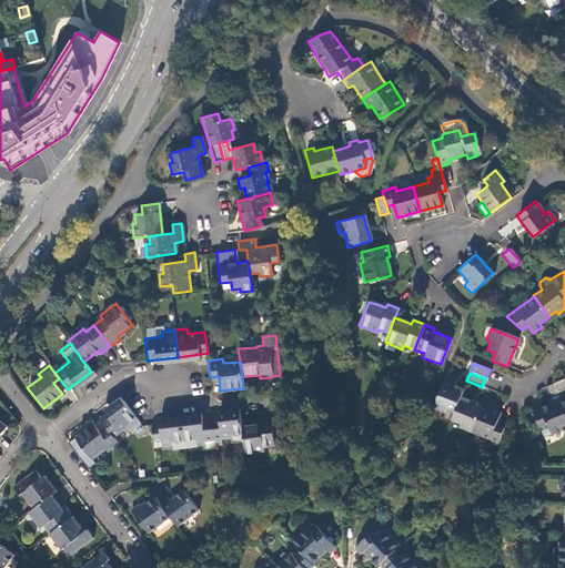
[(564,377),(553,383),(556,392),(564,387),(564,377)]
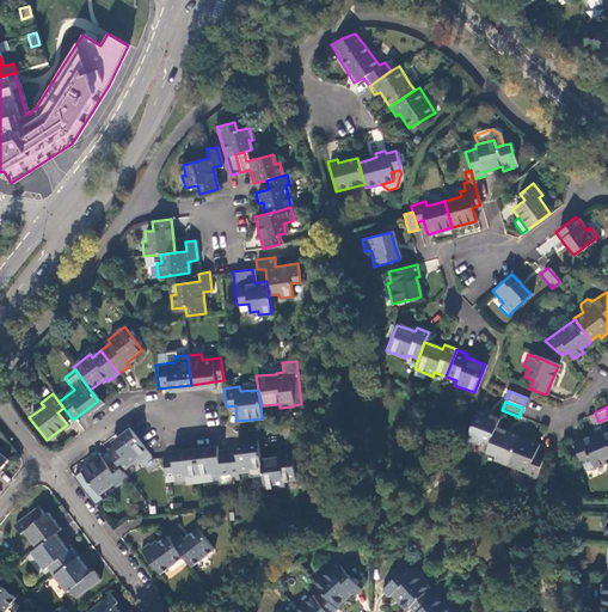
[(477,410),(465,440),(478,445),(479,441),(487,445),(495,428),(498,418),(485,414),(477,410)]
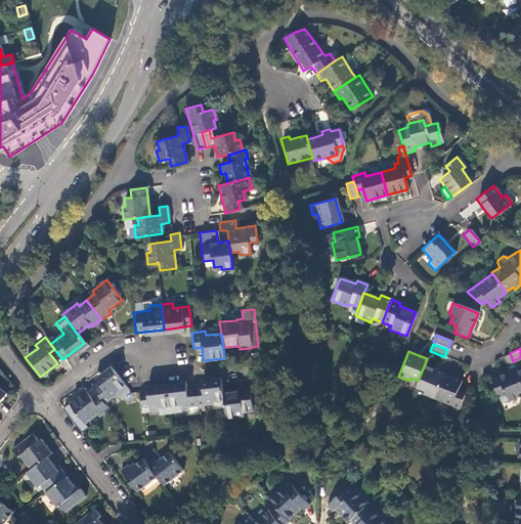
[(513,361),(510,353),(502,357),(508,373),(490,380),(495,394),(504,391),(508,401),(518,396),(517,394),(520,392),(520,381),(517,370),(513,361)]
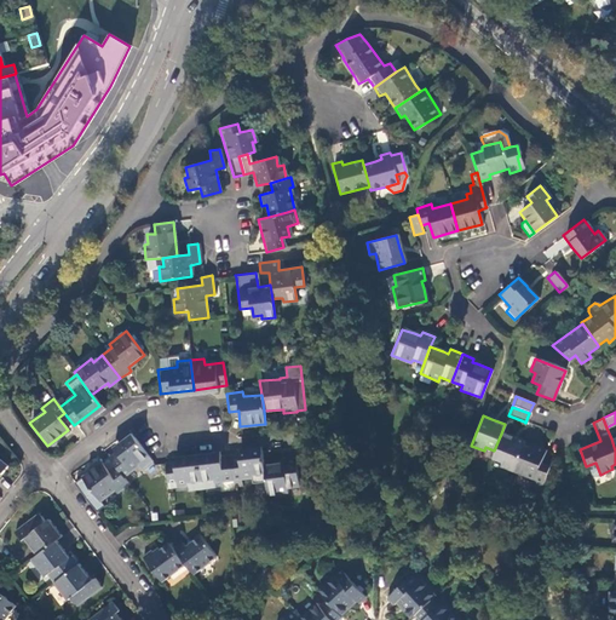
[(494,451),(490,459),(499,463),(498,465),(506,469),(511,471),(522,446),(523,442),(511,437),(501,434),(494,451)]
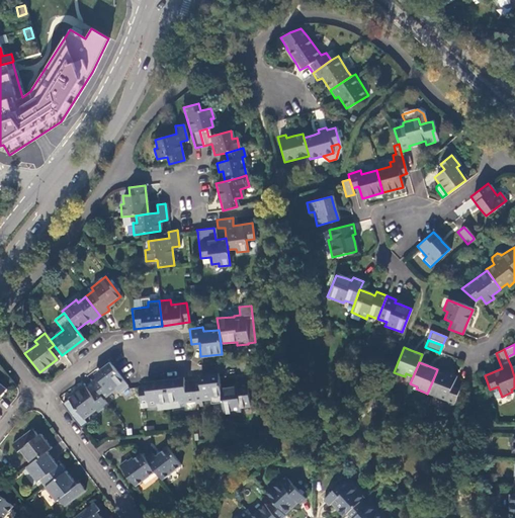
[(126,386),(111,366),(95,378),(90,382),(91,384),(102,399),(115,389),(118,393),(126,386)]
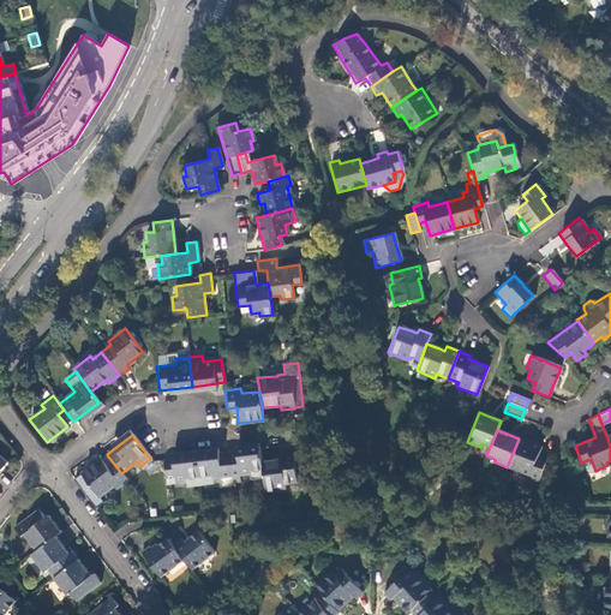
[(535,484),(544,463),(534,459),(540,447),(529,442),(528,446),(517,442),(507,467),(528,476),(526,481),(535,484)]
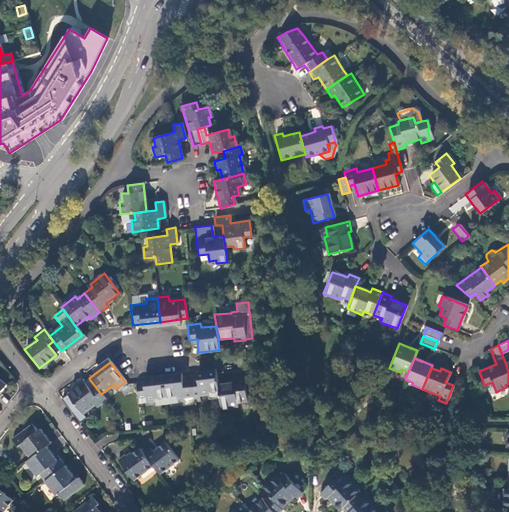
[(217,384),(215,373),(197,375),(189,376),(191,396),(207,394),(208,400),(219,399),(217,384)]
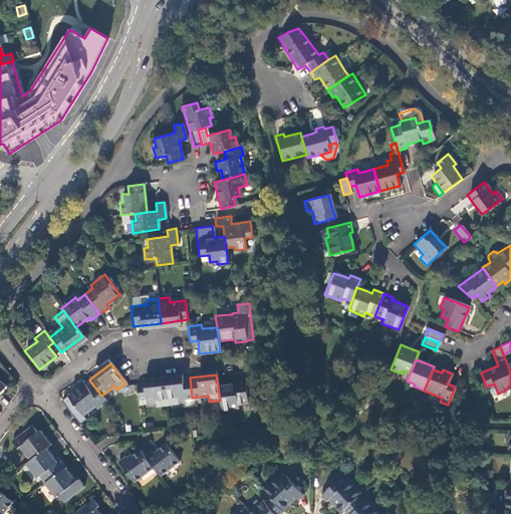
[(192,398),(190,377),(164,380),(166,406),(178,405),(177,400),(192,398)]
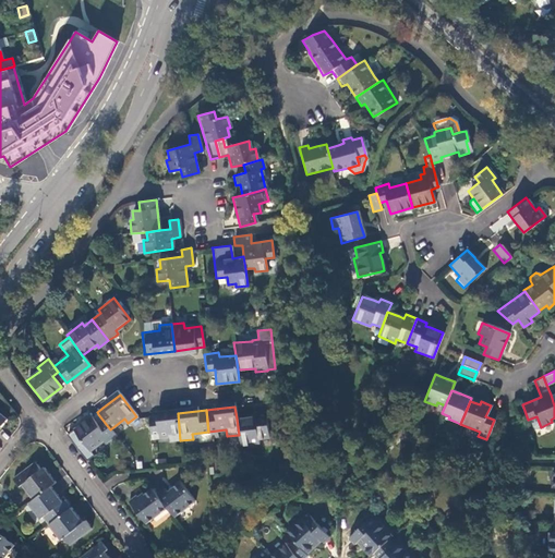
[(251,417),(237,419),(239,435),(240,445),(258,444),(257,438),(268,437),(265,411),(254,413),(254,416),(251,417)]
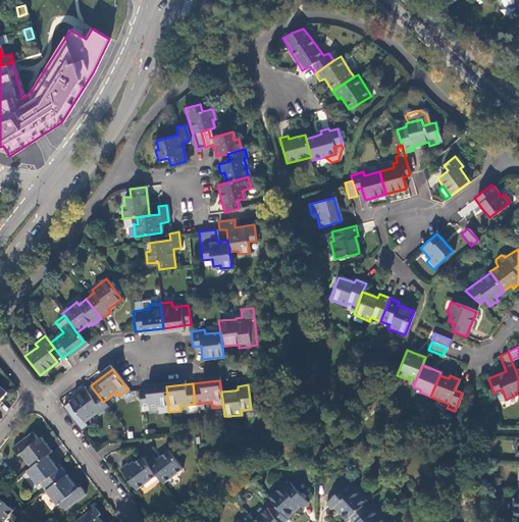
[(166,386),(138,389),(141,411),(157,408),(158,414),(168,412),(166,386)]
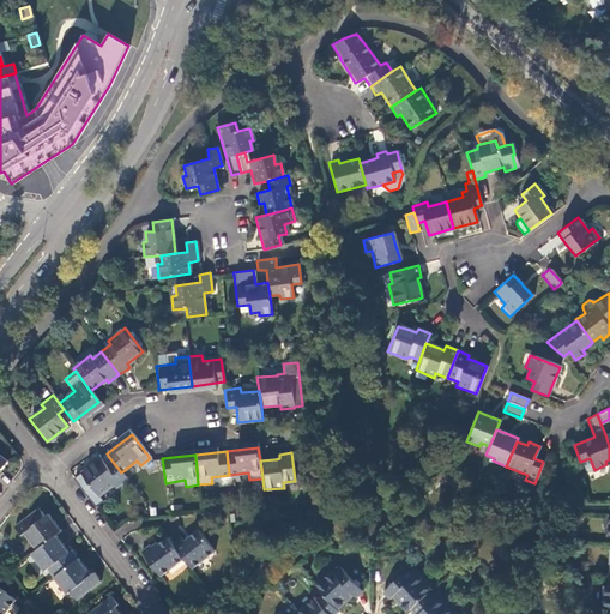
[(121,473),(108,456),(102,461),(100,458),(80,474),(97,497),(112,486),(114,489),(126,480),(121,473)]
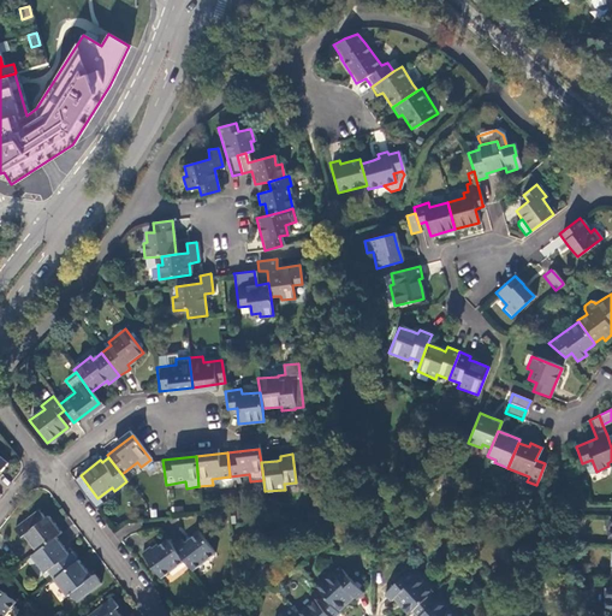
[(592,460),(582,463),(587,472),(590,474),(596,472),(592,460)]
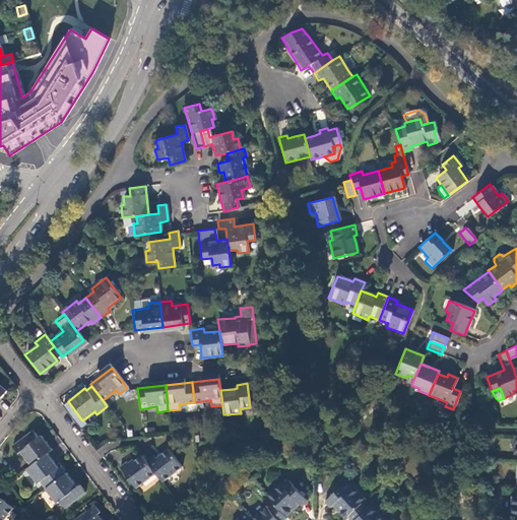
[(45,454),(50,450),(45,443),(39,436),(37,439),(31,432),(10,447),(16,454),(18,453),(21,457),(28,466),(45,454)]
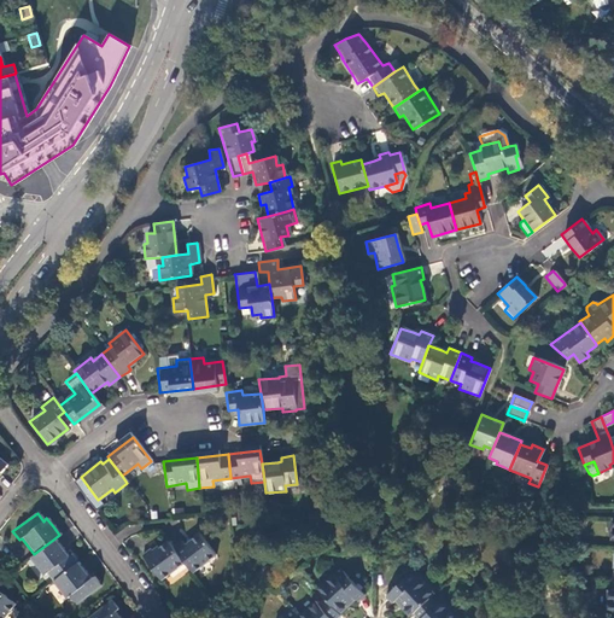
[(182,542),(173,549),(185,564),(188,570),(192,573),(216,555),(199,535),(185,546),(182,542)]
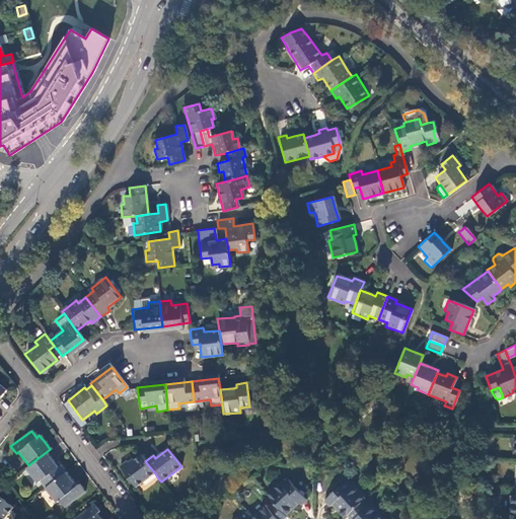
[(44,488),(64,472),(64,471),(59,465),(56,467),(45,453),(28,465),(24,468),(35,483),(39,482),(44,488)]
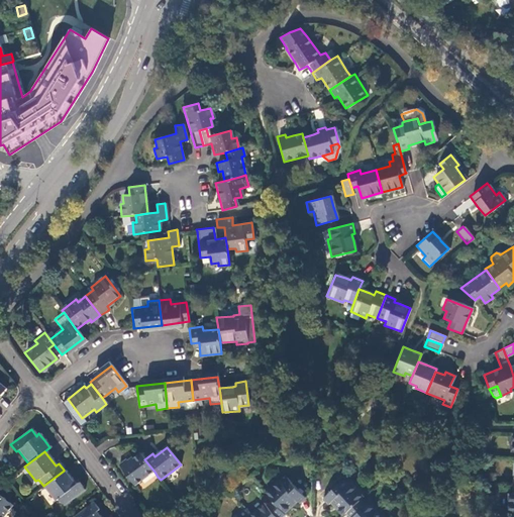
[(144,459),(140,453),(128,463),(125,460),(118,466),(134,487),(155,472),(144,459)]
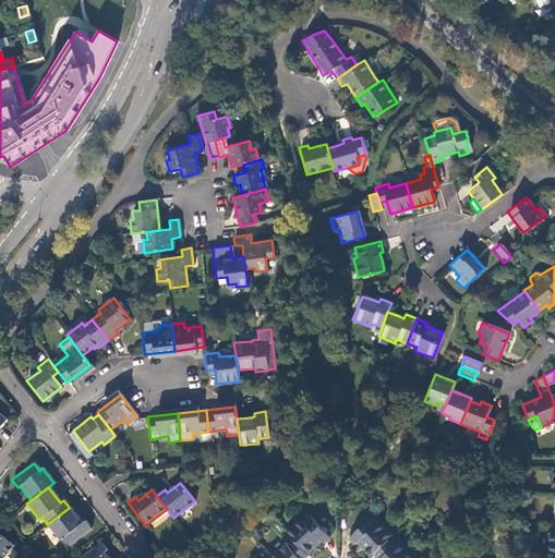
[(75,517),(69,508),(47,524),(59,541),(59,542),(62,540),(68,547),(89,530),(84,521),(81,524),(75,517)]
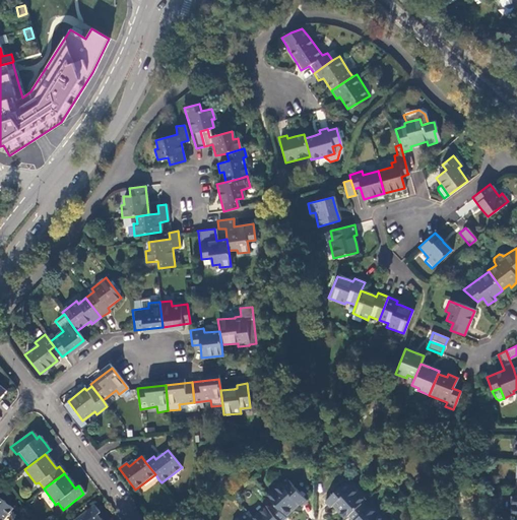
[(279,483),(265,496),(265,497),(272,504),(282,514),(287,510),(292,506),(293,508),(298,504),(300,506),(305,501),(286,480),(281,485),(279,483)]
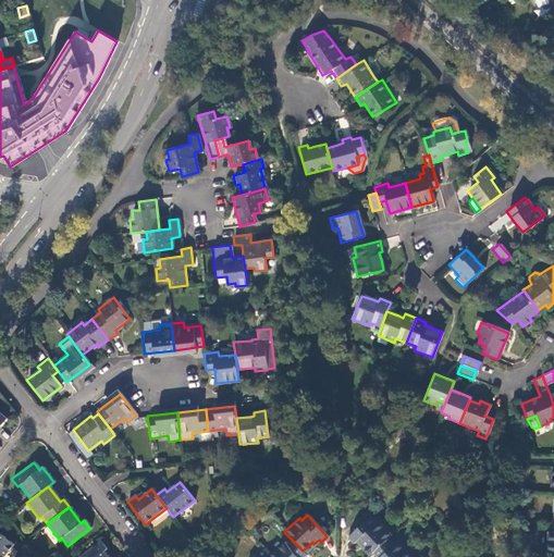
[(361,545),(370,554),(371,553),(386,539),(390,536),(376,521),(373,522),(368,517),(346,537),(353,544),(355,542),(359,546),(361,545)]
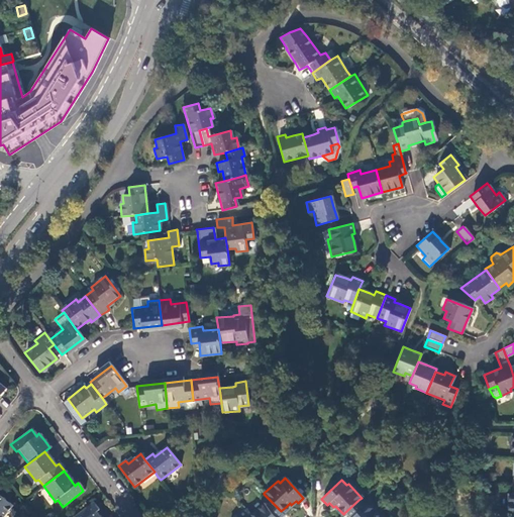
[(0,516),(1,516),(11,506),(0,497),(0,516)]
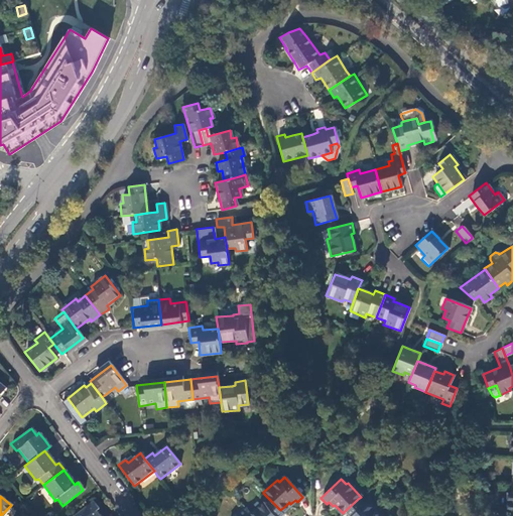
[(358,499),(344,512),(348,515),(378,515),(379,515),(366,502),(363,505),(358,499)]
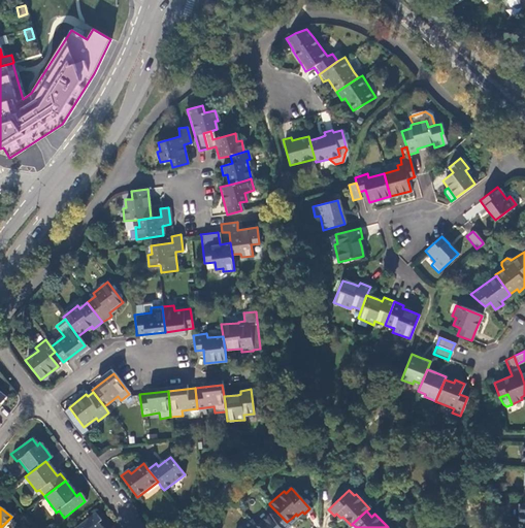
[(287,522),(276,512),(271,517),(268,513),(254,526),(255,527),(287,527),(290,526),(287,522)]
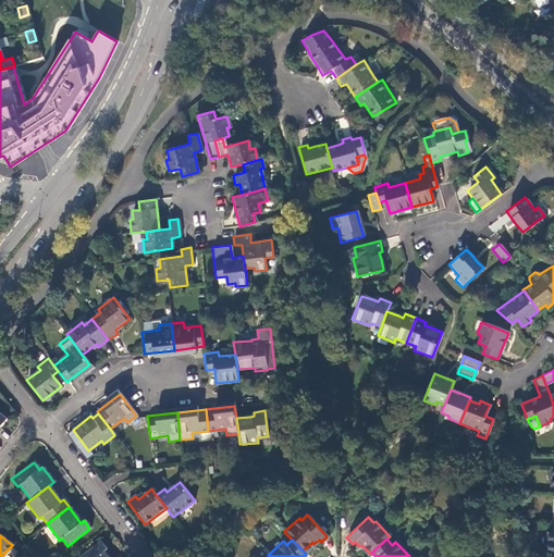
[(107,556),(102,552),(106,549),(99,542),(78,556),(107,556)]
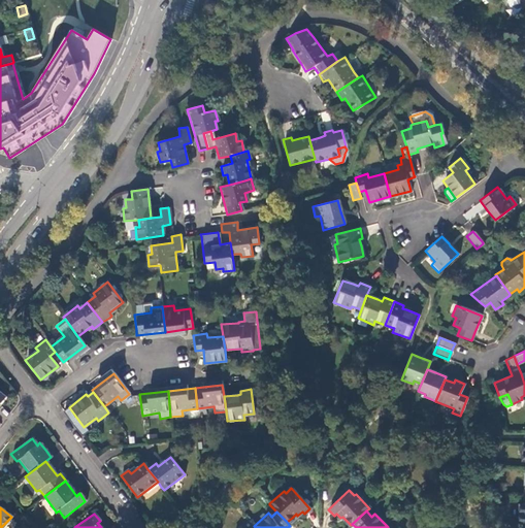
[(248,520),(247,519),(241,525),(243,527),(242,527),(255,527),(254,526),(248,520)]
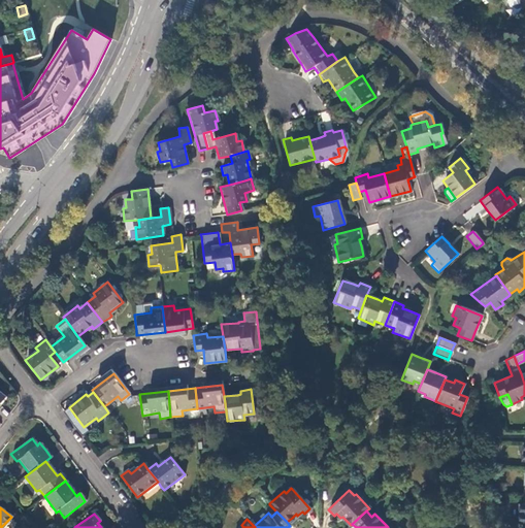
All buildings are outlined.
